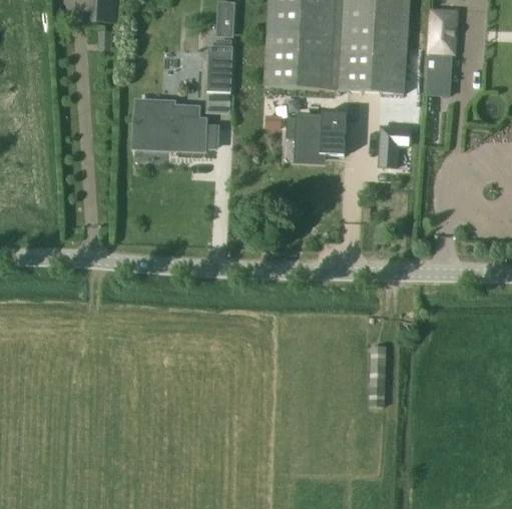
[(119,22),(119,0),(91,0),(91,21),(119,22)]
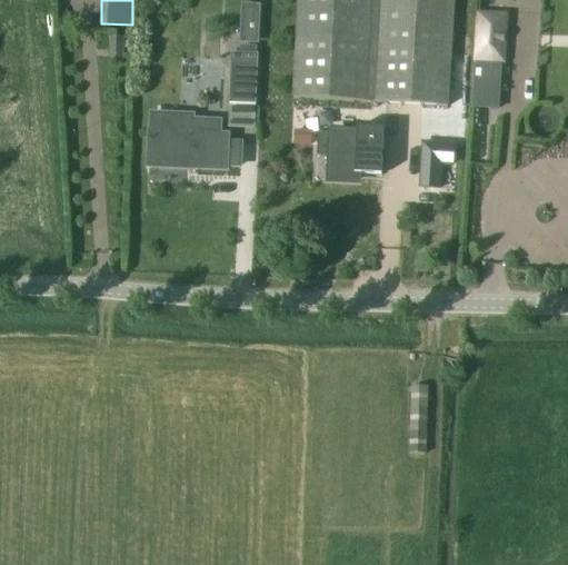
[(239,0),(238,38),(259,39),(260,0),(239,0)]
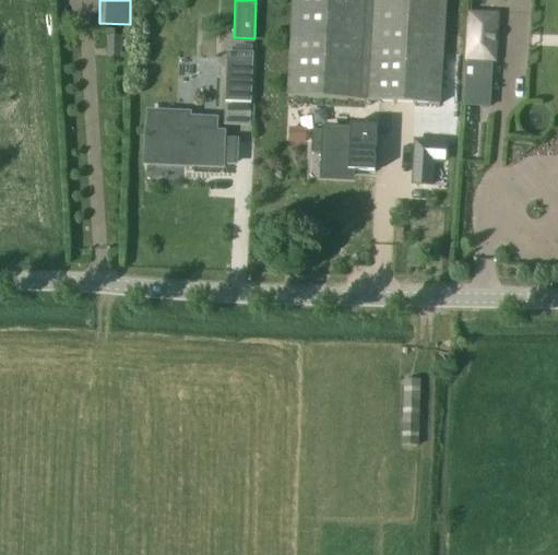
[(292,0),(287,93),(359,97),(368,97),(440,102),(446,0),(292,0)]
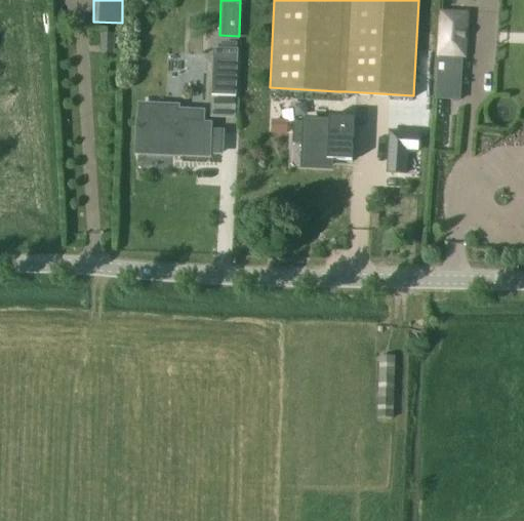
[(441,54),(467,56),(470,10),(440,8),(437,54),(441,54)]
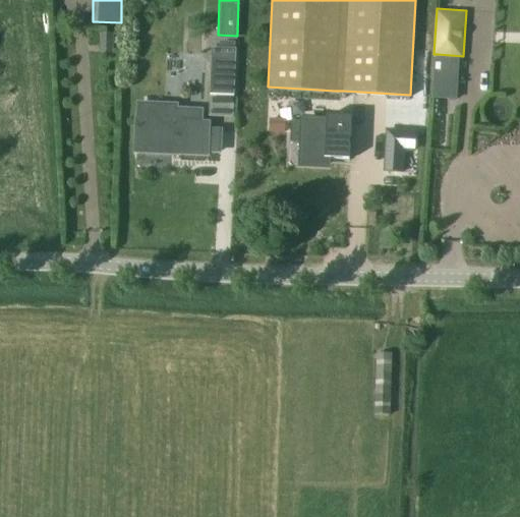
[(235,40),(224,40),(224,46),(212,45),(209,93),(232,94),(235,40)]
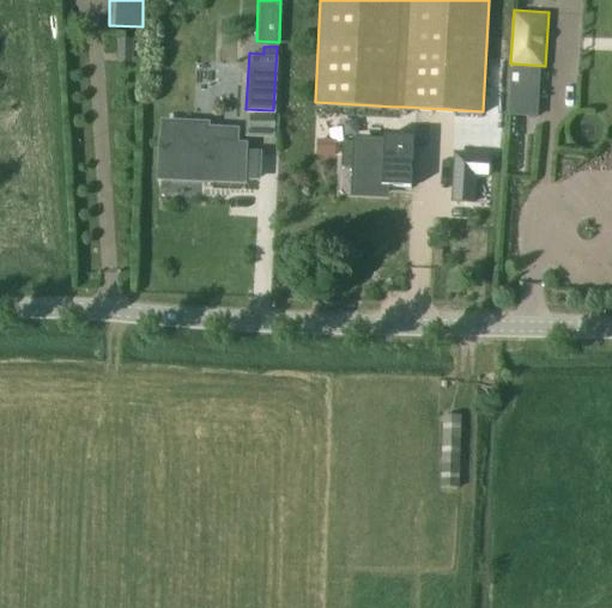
[(510,64),(507,114),(533,115),(537,70),(515,68),(515,64),(510,64)]
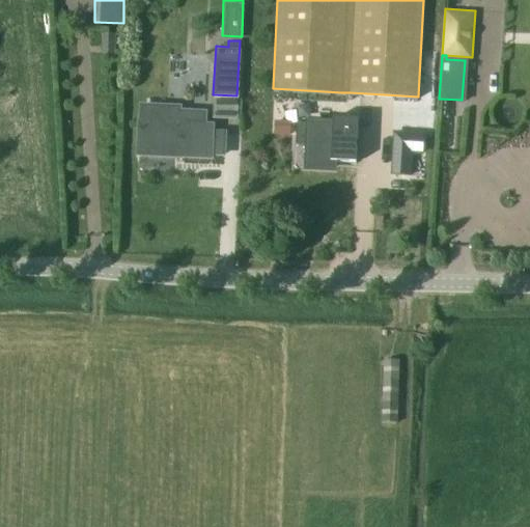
[(138,119),(137,154),(211,157),(211,153),(224,154),(225,129),(212,128),(213,122),(207,122),(207,108),(182,108),(182,103),(169,103),(140,102),(140,119),(138,119)]
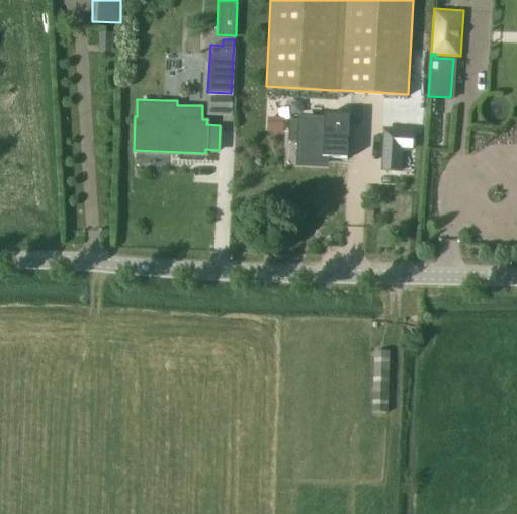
[(289,117),(288,140),(303,140),(302,161),(325,162),(325,156),(348,157),(349,114),(325,113),(325,119),(289,117)]
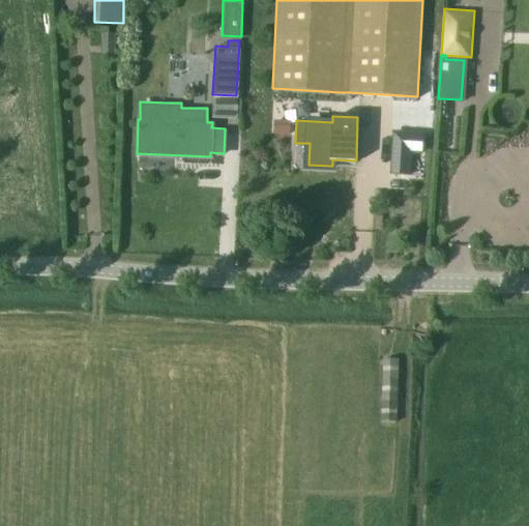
[(423,132),(394,129),(392,171),(410,172),(411,148),(422,149),(423,132)]
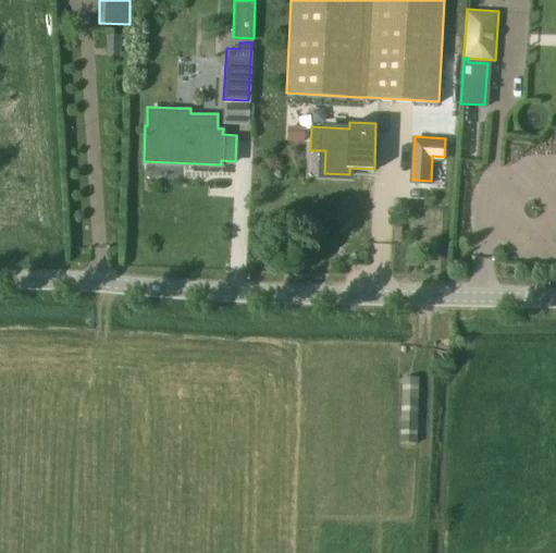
[(417,438),(418,375),(402,375),(399,438),(417,438)]
